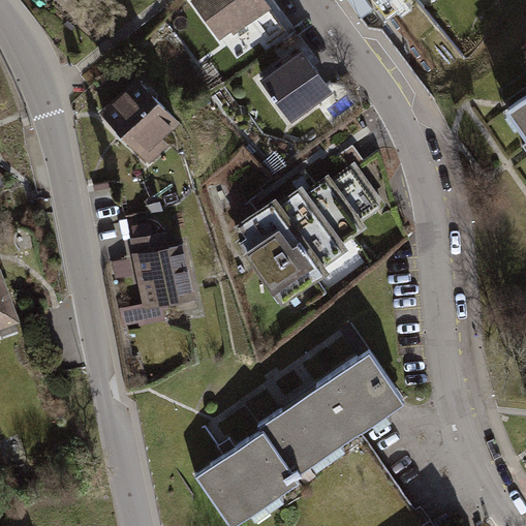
[(265,0),(193,0),(192,2),(218,41),(229,32),(230,35),(271,8),(265,0)]
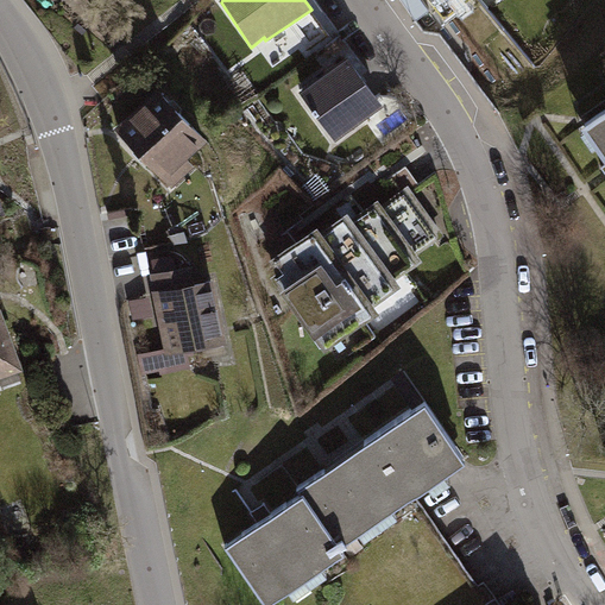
[(350,58),(300,92),(333,142),(383,108),(350,58)]
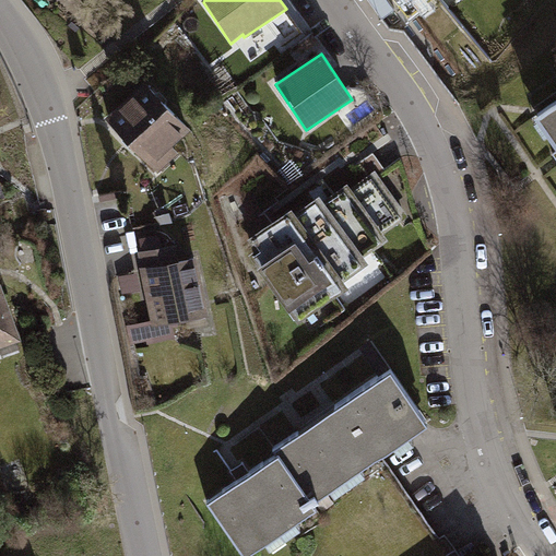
[(143,83),(104,122),(155,177),(177,156),(172,148),(191,132),(143,83)]
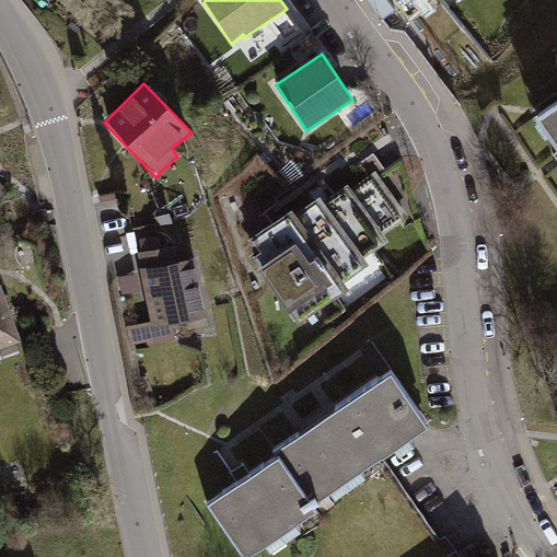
[(556,101),(533,117),(556,152),(556,101)]
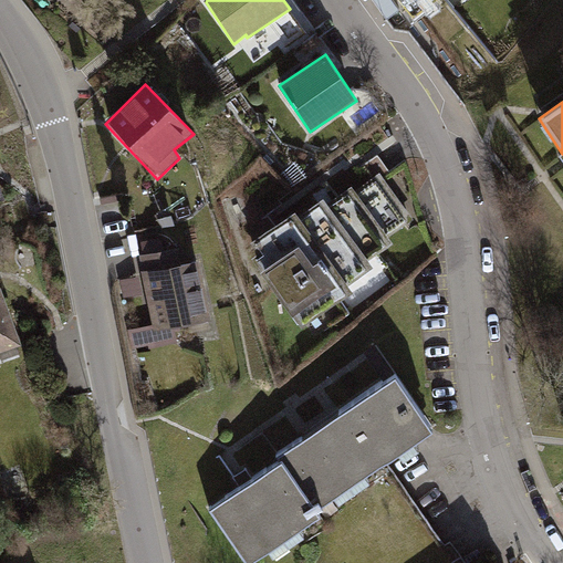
[(298,211),(253,242),(261,253),(254,258),(304,327),(355,290),(351,284),(375,267),(371,260),(396,242),(393,237),(414,222),(379,176),(358,191),(354,186),(330,204),(326,199),(302,217),(298,211)]
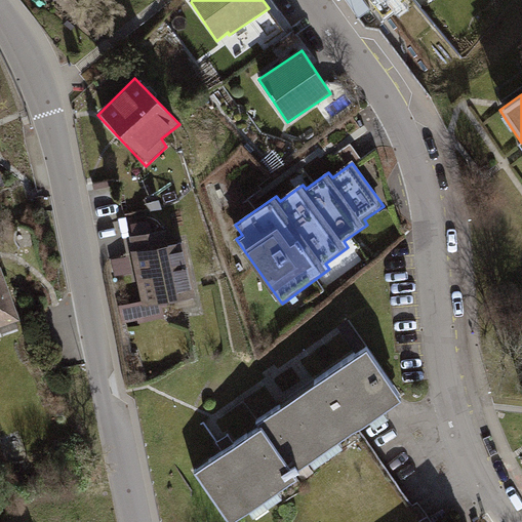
[(163,231),(128,240),(144,310),(195,297),(184,241),(167,245),(163,231)]
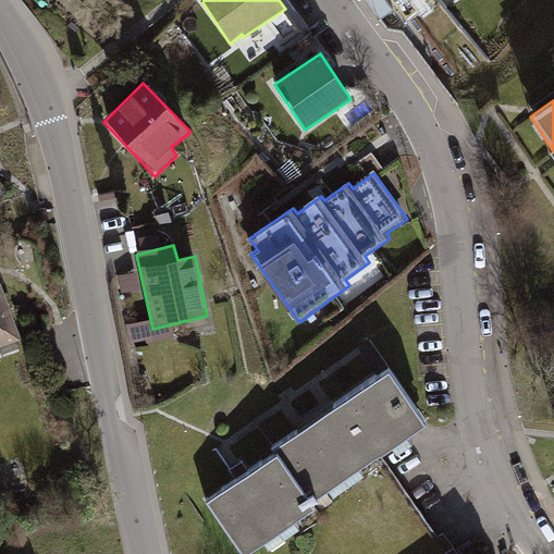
[(0,356),(21,349),(0,286),(0,356)]
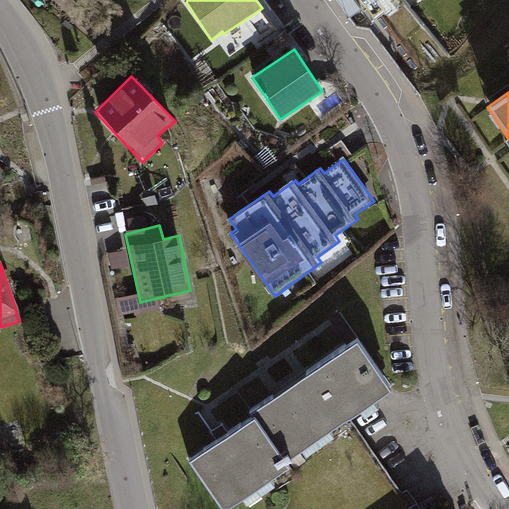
[(393,390),(358,339),(352,343),(247,413),(252,420),(257,417),(286,461),(386,394),(393,390)]
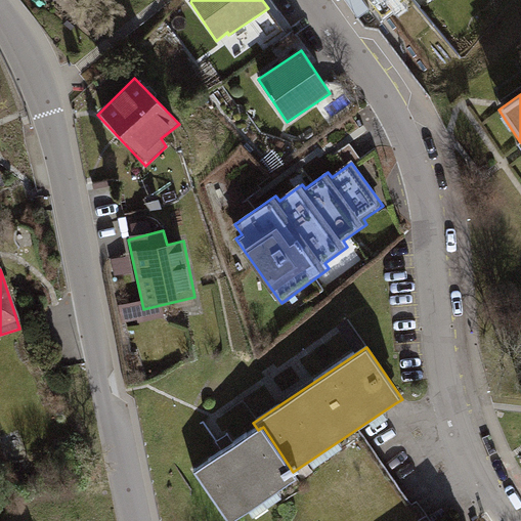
[(258,430),(191,474),(221,520),(236,520),(298,479),(293,472),(263,427),(258,430)]
